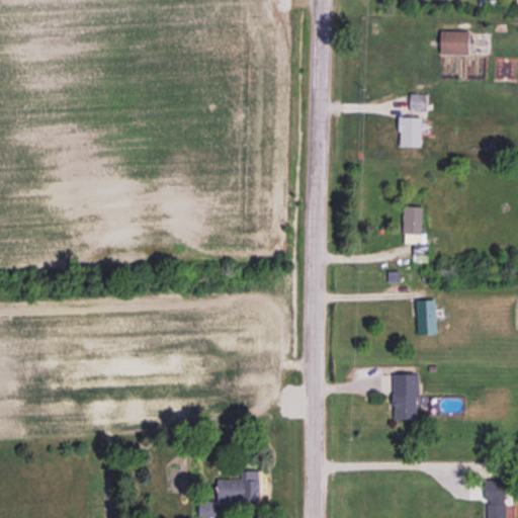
[(440,54),(468,54),(468,30),(440,29),(440,54)]
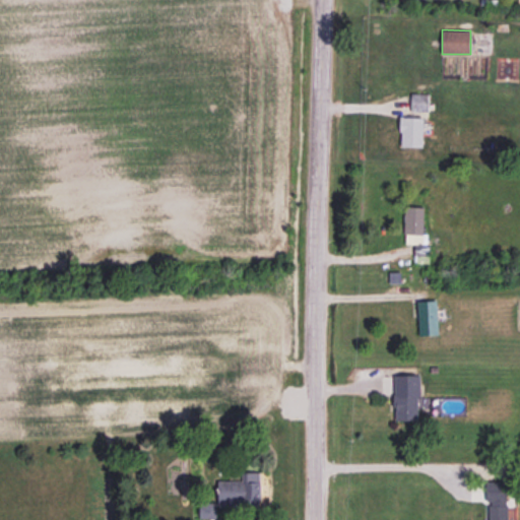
[(423,235),(424,206),(404,206),(403,234),(423,235)]
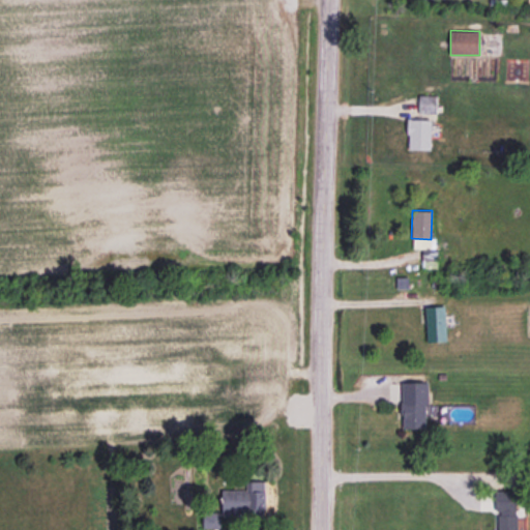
[(425,306),(427,342),(446,341),(445,305),(425,306)]
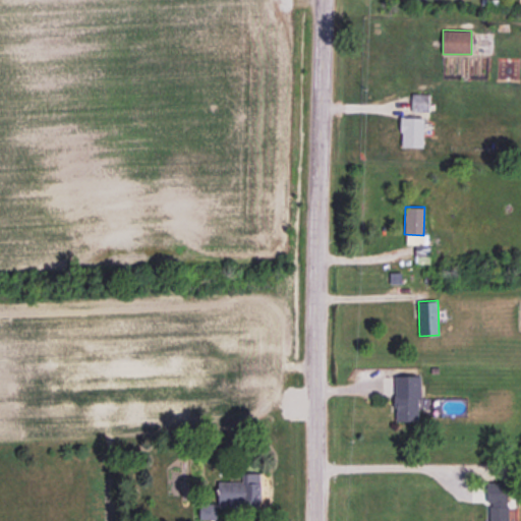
[(396,421),(420,420),(418,375),(395,375),(396,421)]
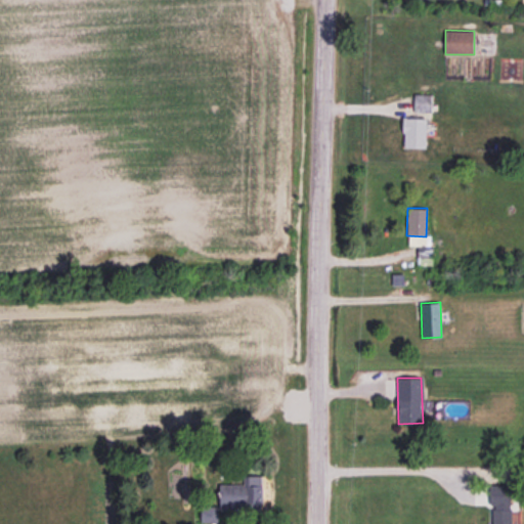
[(263,476),(244,475),(244,484),(219,483),(219,509),(263,509),(263,476)]
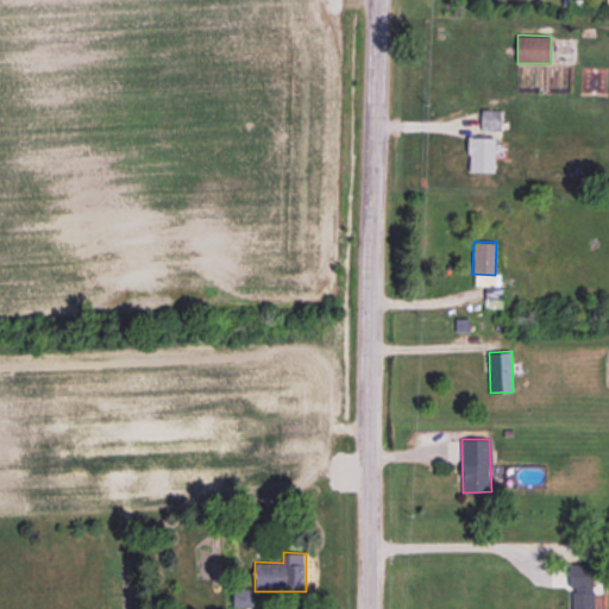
[(595,608),(596,594),(601,594),(601,564),(570,563),(570,586),(573,586),(572,608),(595,608)]
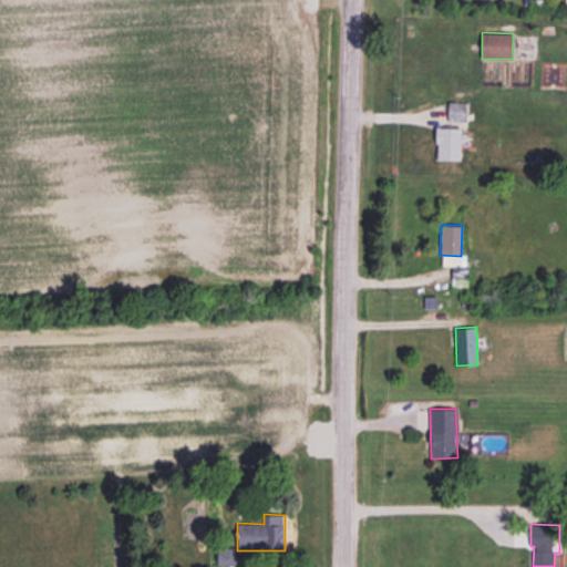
[(217,565),(235,565),(235,547),(217,547),(217,565)]
